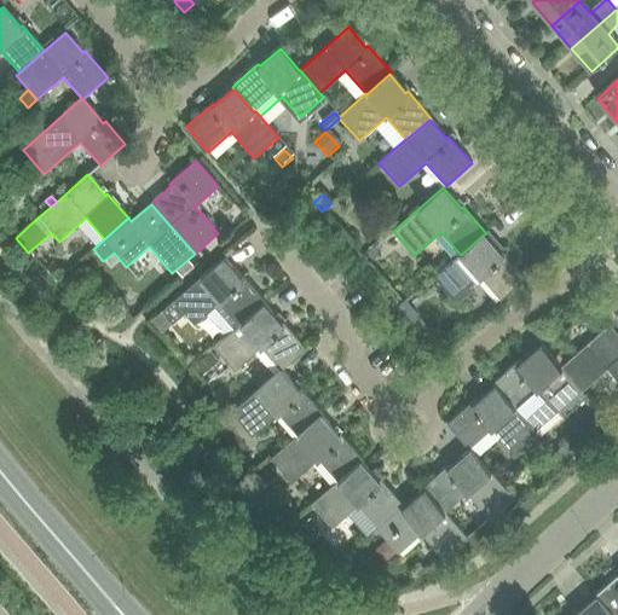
[(461,255),(460,254),(434,278),(455,301),(480,278),(501,301),(526,279),(503,253),(501,255),(492,244),(484,235),(461,255)]
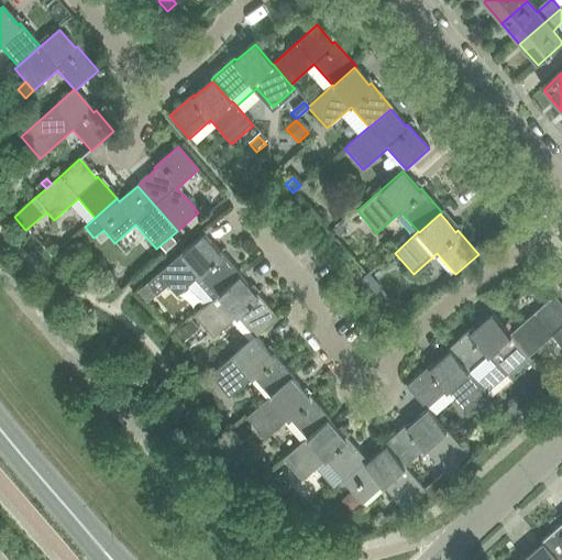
[(339,227),(331,232),(338,240),(345,233),(339,227)]
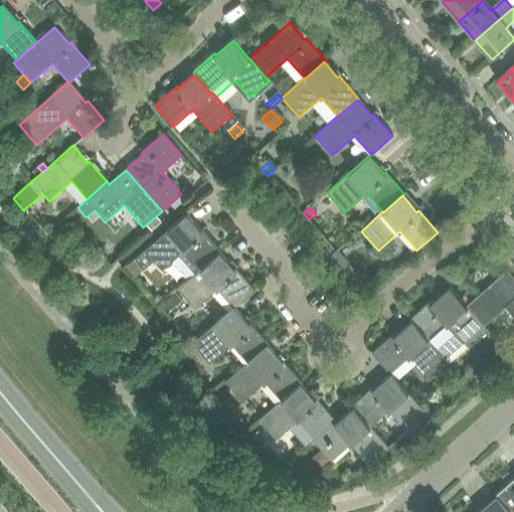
[(145,250),(133,261),(143,272),(154,262),(162,270),(183,250),(199,270),(201,271),(221,253),(222,252),(202,229),(201,231),(186,214),(145,250)]
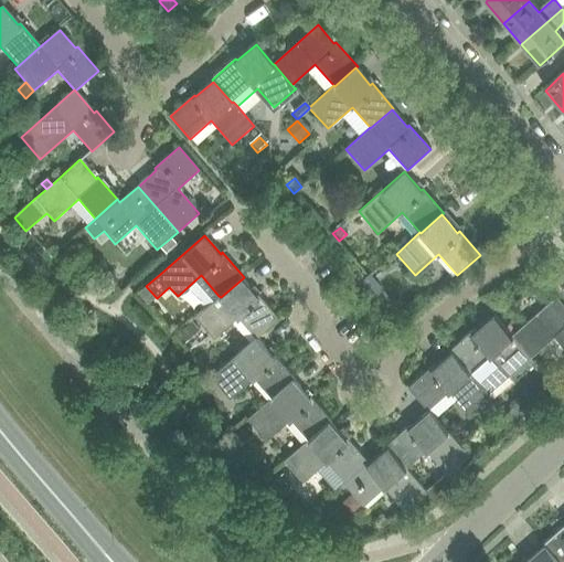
[(170,239),(159,247),(166,255),(177,245),(170,239)]
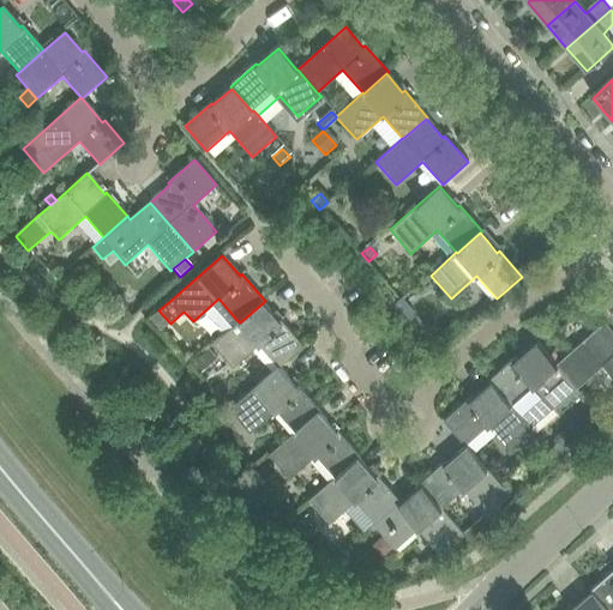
[(400,301),(386,312),(402,330),(414,318),(400,301)]
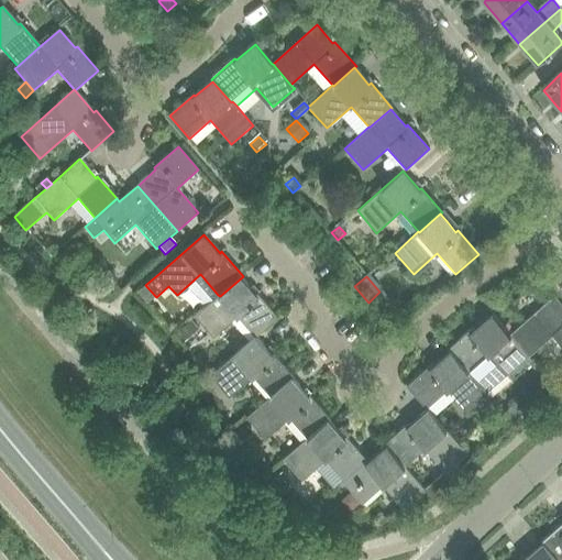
[(238,317),(255,337),(255,336),(257,338),(279,318),(259,293),(256,295),(242,277),(220,296),(218,295),(195,316),(213,338),(238,317)]
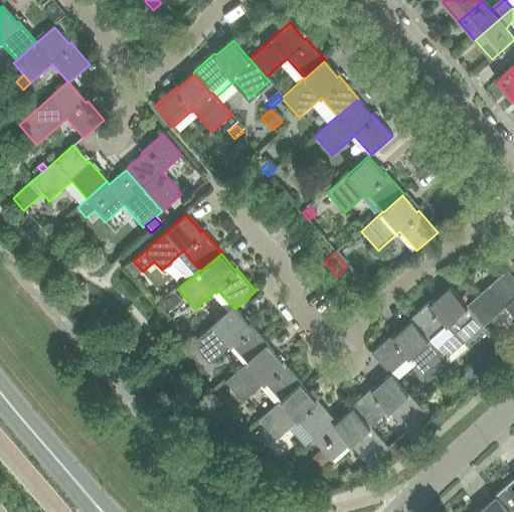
[(513,279),(507,271),(467,306),(484,326),(505,308),(513,318),(513,279)]
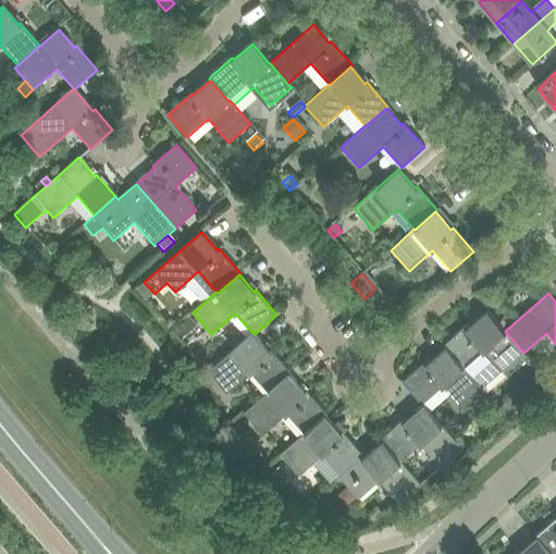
[(443,347),(444,348),(464,370),(465,369),(485,393),(527,356),(523,353),(505,331),(486,311),(468,328),(467,327),(443,347)]
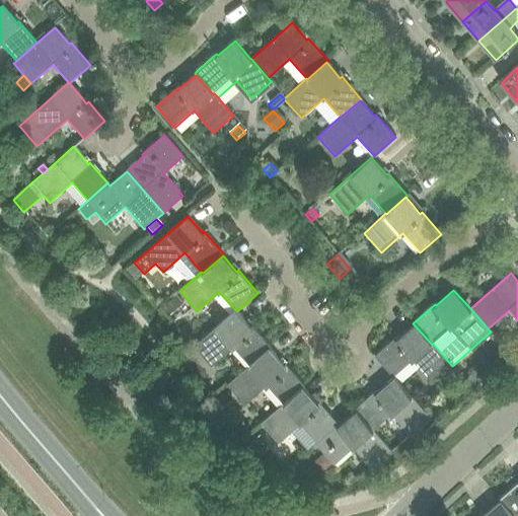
[(174,298),(161,309),(169,318),(182,307),(174,298)]
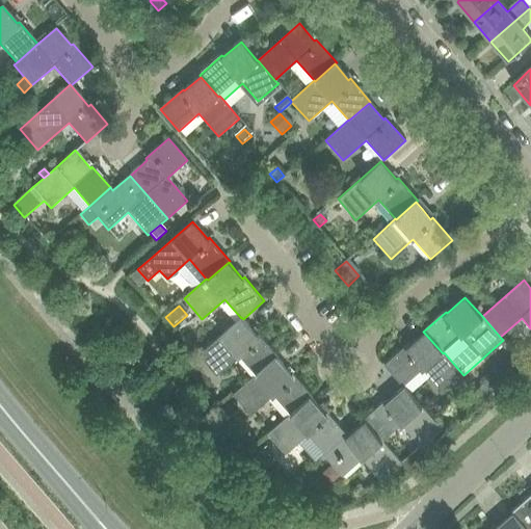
[(239,355),(256,374),(258,375),(276,359),(279,358),(258,335),(257,336),(243,319),(241,317),(241,318),(198,354),(216,375),(239,355)]
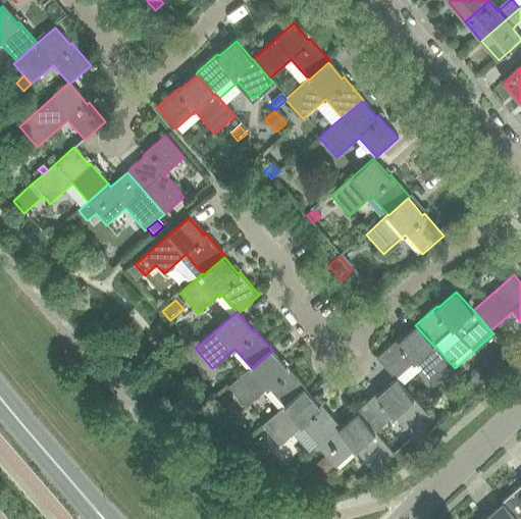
[(376,359),(396,381),(398,379),(397,379),(415,363),(434,385),(455,368),(435,346),(434,347),(416,326),(401,340),(400,339),(376,359)]
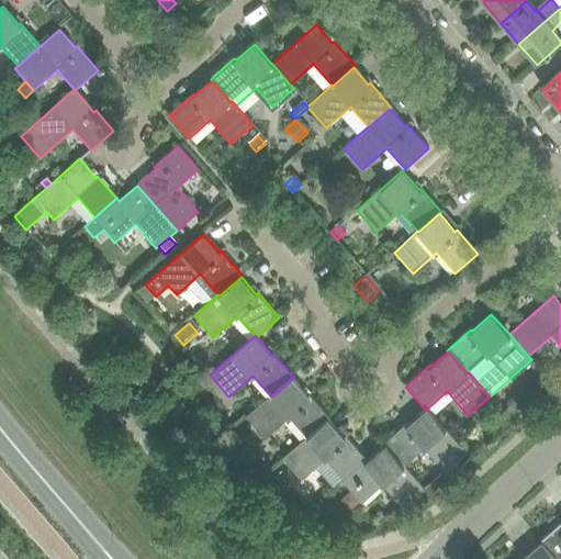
[(289,416),(306,437),(309,438),(329,421),(331,420),(310,395),(309,397),(292,379),(272,397),(270,395),(246,416),(266,438),(289,416)]
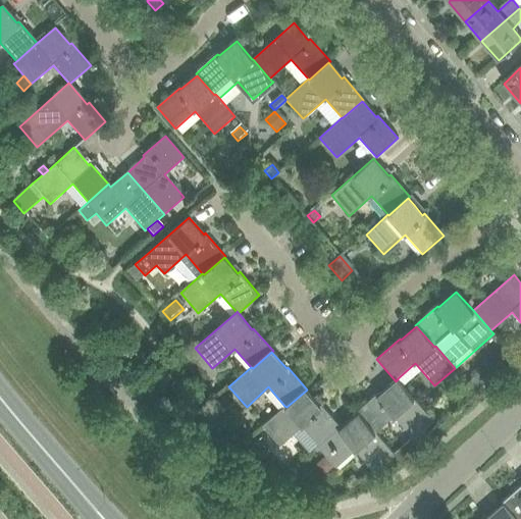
[(477,376),(469,383),(478,395),(486,387),(477,376)]
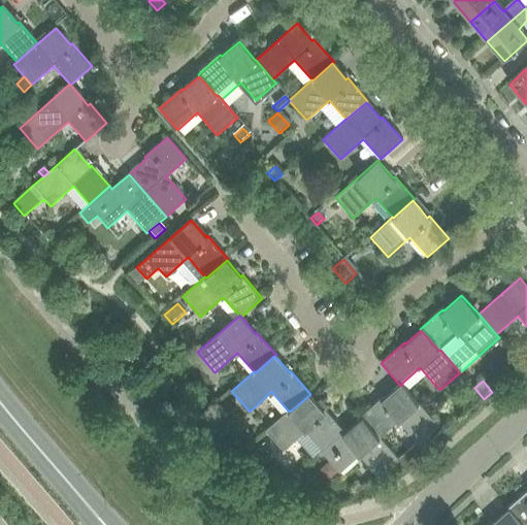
[(360,418),(362,420),(379,438),(380,437),(399,421),(419,444),(438,426),(402,384),(400,386),(385,399),(383,397),(360,418)]
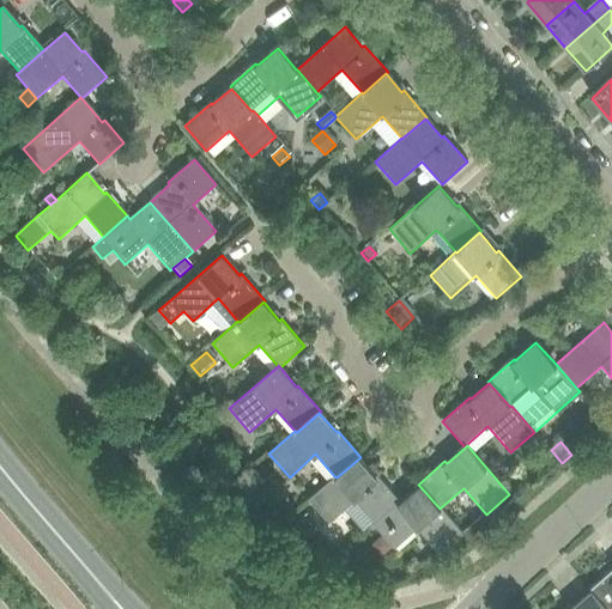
[(356,500),(375,522),(399,499),(377,476),(376,477),(359,458),(337,477),(334,476),(309,499),(329,523),(356,500)]
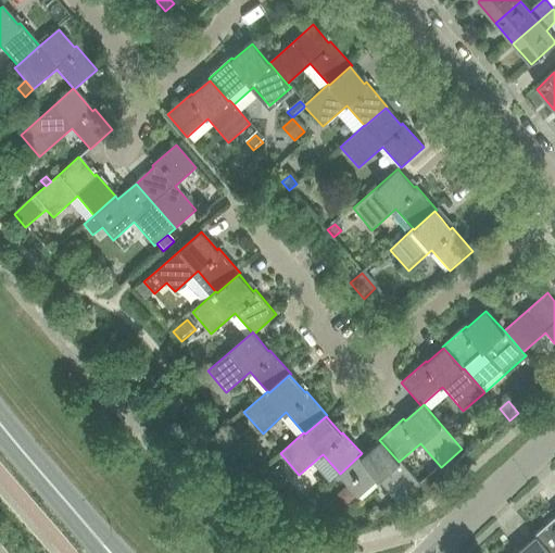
[(240,422),(229,431),(236,439),(247,429),(240,422)]
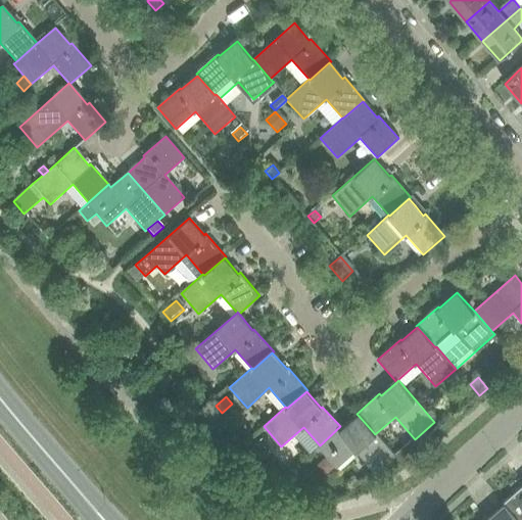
[(340,426),(320,445),(318,446),(336,468),(357,451),(376,473),(395,456),(376,433),(375,434),(359,416),(342,429),(340,426)]
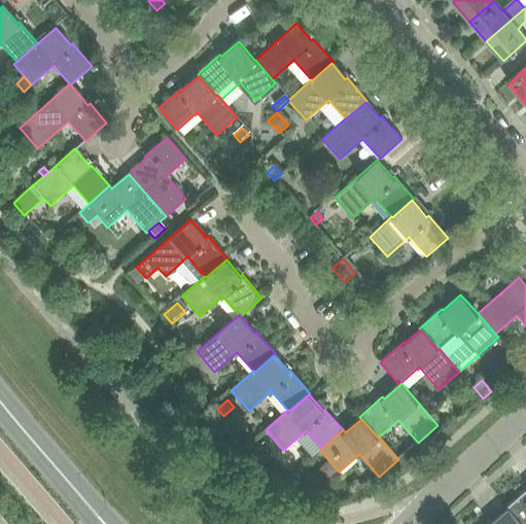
[(264,441),(253,449),(265,461),(275,452),(264,441)]
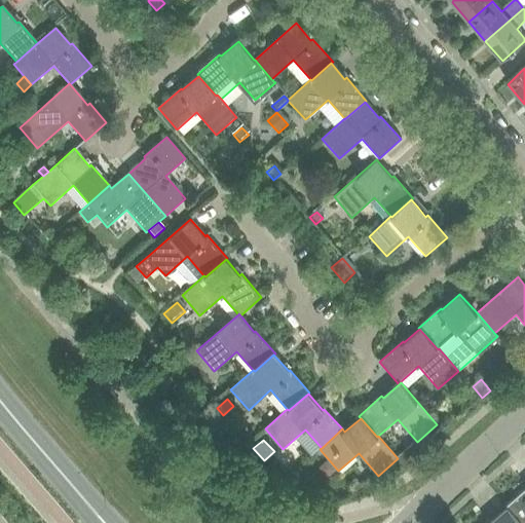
[(317,469),(327,479),(337,470),(329,459),(317,469)]
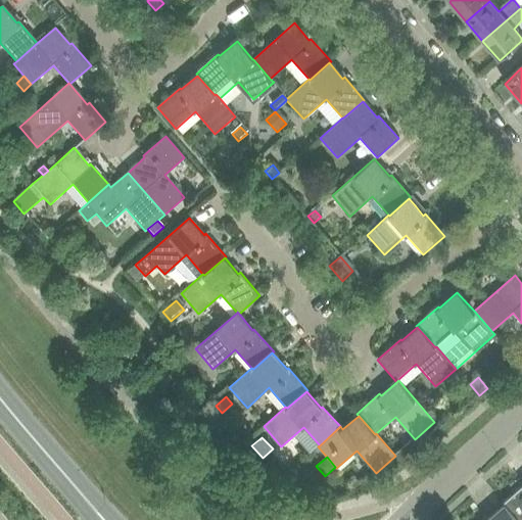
[(353,478),(346,484),(353,492),(362,486),(353,478)]
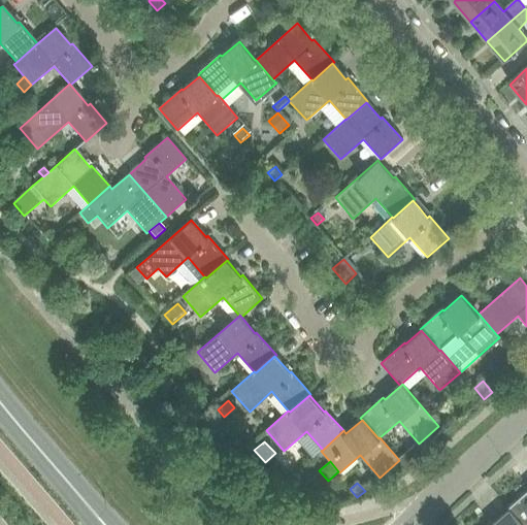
[(526,524),(526,491),(505,511),(506,512),(517,524),(526,524)]
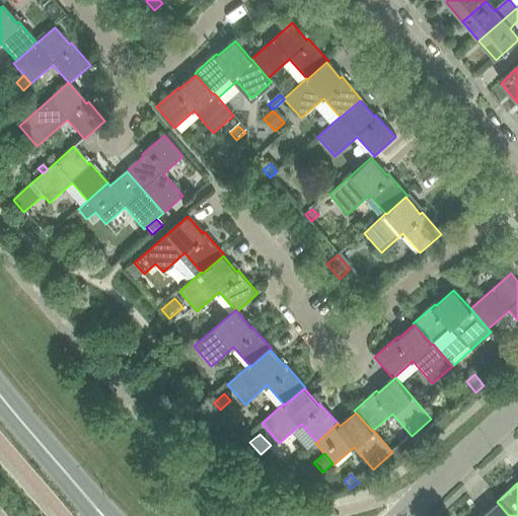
[(508,515),(498,503),(484,515),(508,515)]
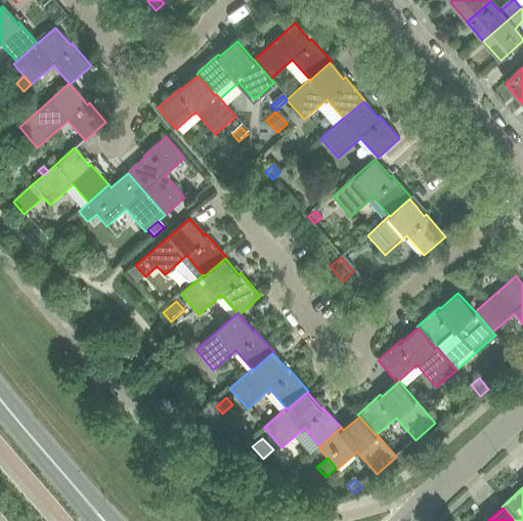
All buildings are outlined.
